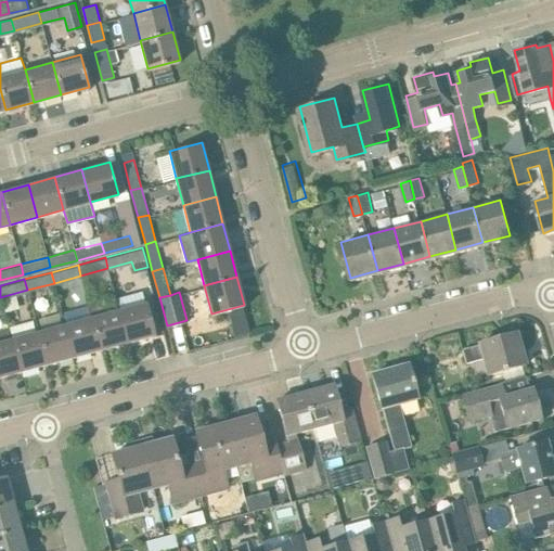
[(118,308),(128,341),(155,333),(146,300),(118,308)]
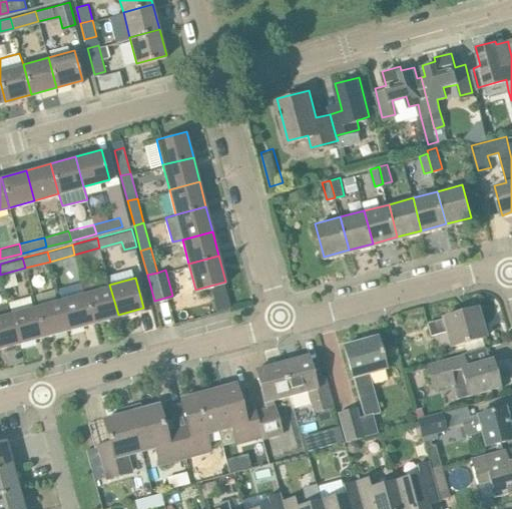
[(109,285),(85,292),(93,322),(118,315),(109,285)]
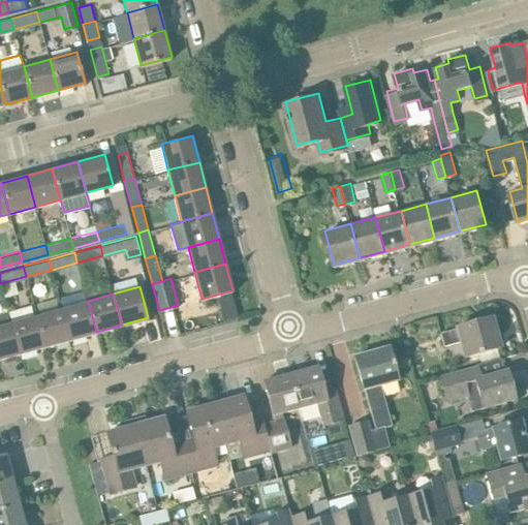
[(88,301),(62,308),(70,339),(96,332),(88,301)]
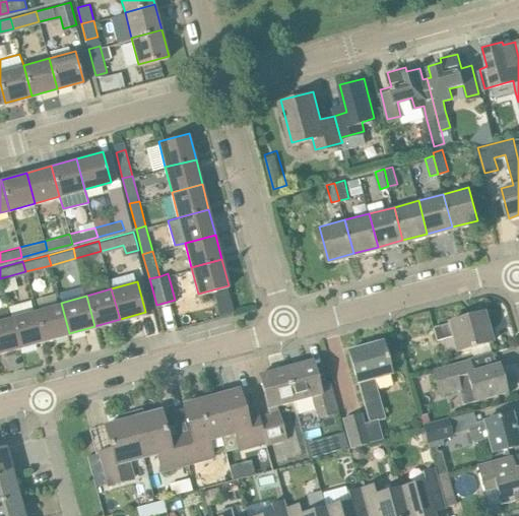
[(61,303),(36,310),(44,339),(69,333),(61,303)]
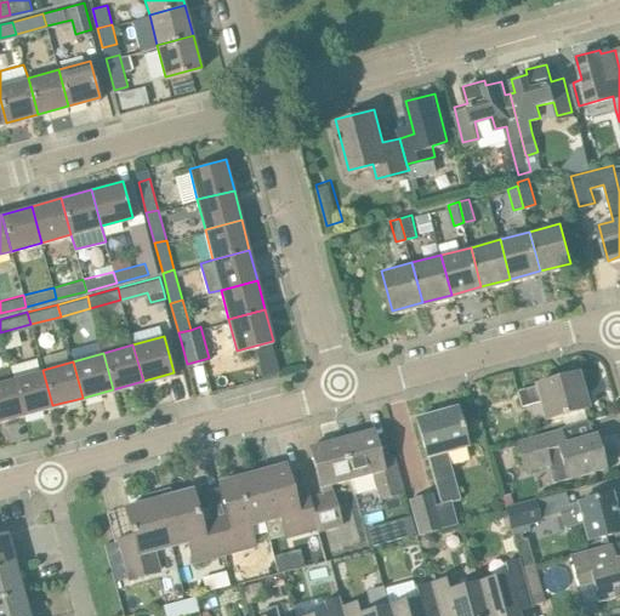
[(43,370),(12,377),(23,414),(52,405),(43,370)]
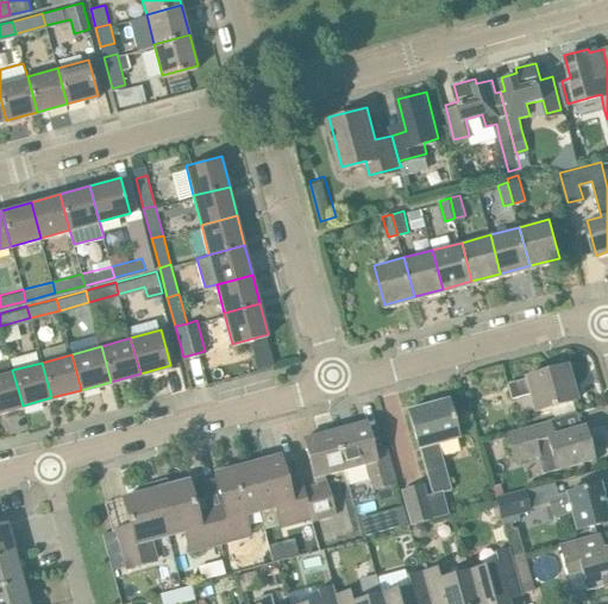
[(534,407),(552,402),(556,416),(575,410),(571,397),(576,396),(566,363),(507,379),(511,394),(530,389),(534,407)]
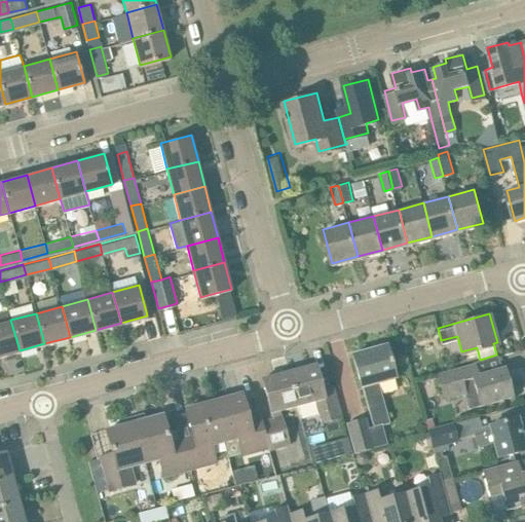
[(0,356),(20,350),(10,320),(0,323),(0,356)]
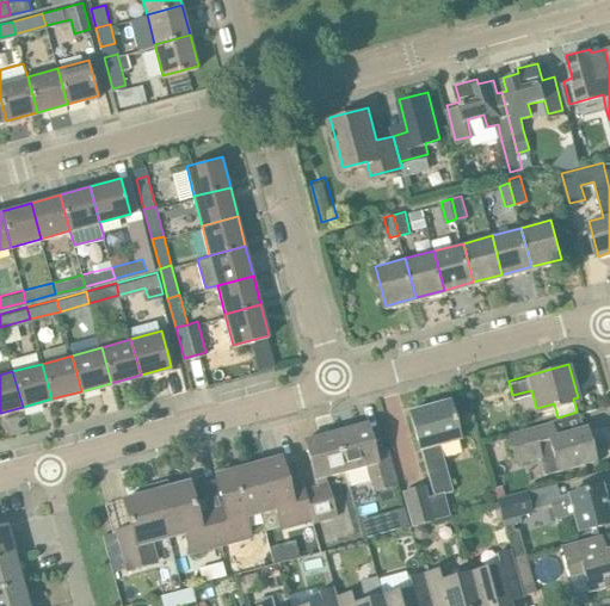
[(450,513),(444,490),(454,488),(441,441),(460,436),(449,397),(410,408),(420,447),(421,447),(433,492),(427,493),(425,482),(402,489),(413,524),(450,513)]
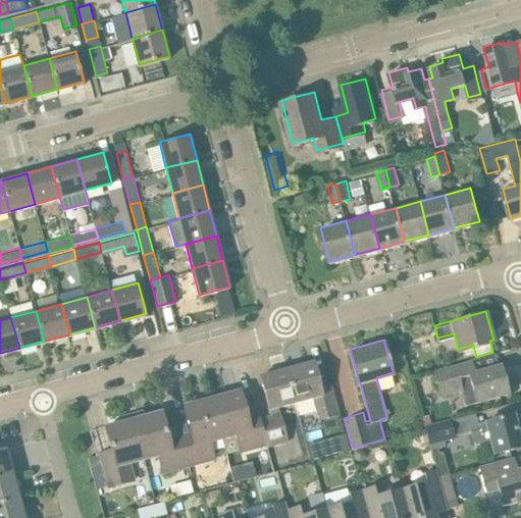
[(472,359),(435,369),(441,393),(461,387),(465,403),(509,392),(501,362),(474,369),(472,359)]
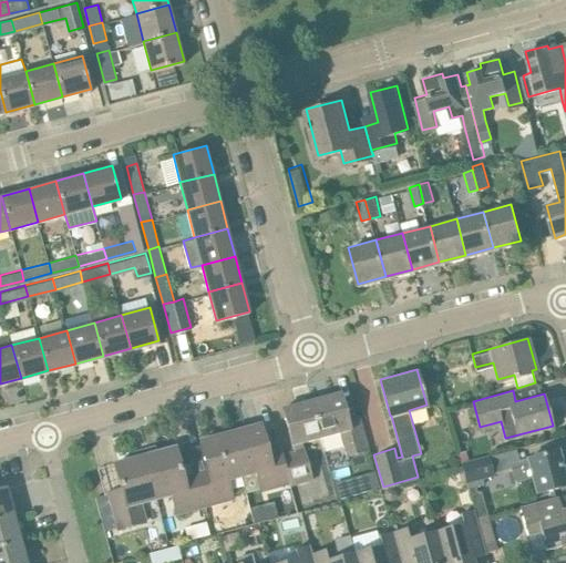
[(347,418),(340,391),(310,399),(320,436),(323,449),(343,443),(346,452),(369,446),(360,415),(347,418)]
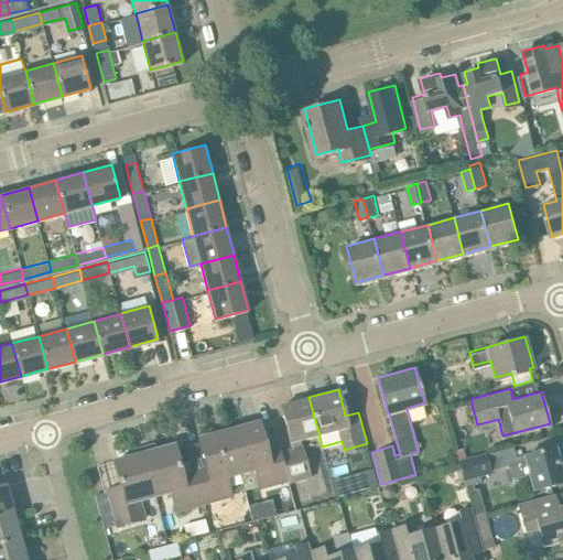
[(278,444),(288,477),(288,480),(310,474),(300,438),(318,433),(309,397),(282,404),(293,444),(279,448),(278,444)]
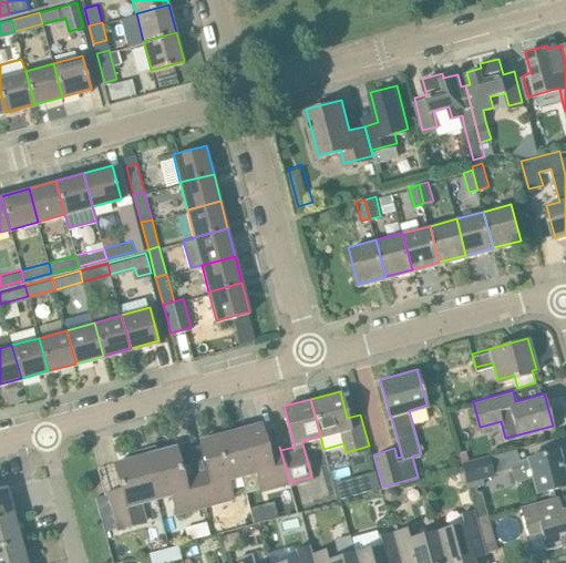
[(259,422),(230,430),(242,472),(257,468),(261,485),(263,488),(289,480),(279,447),(267,450),(259,422)]
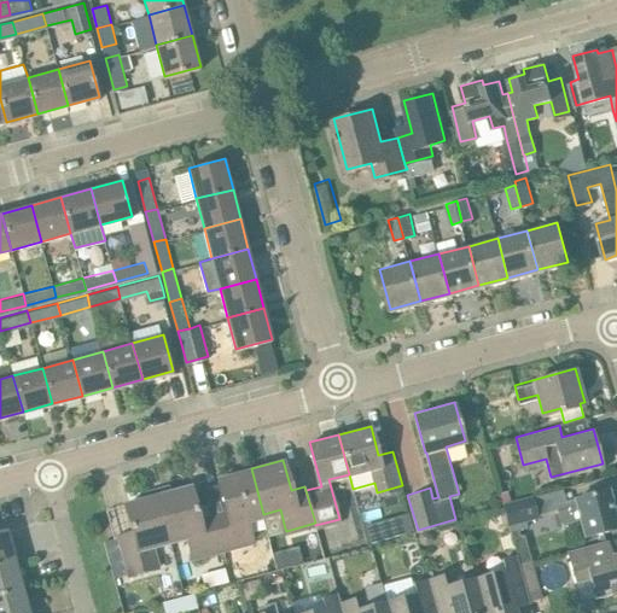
[(213,512),(222,548),(254,538),(249,519),(263,514),(251,468),(217,478),(226,508),(213,512)]
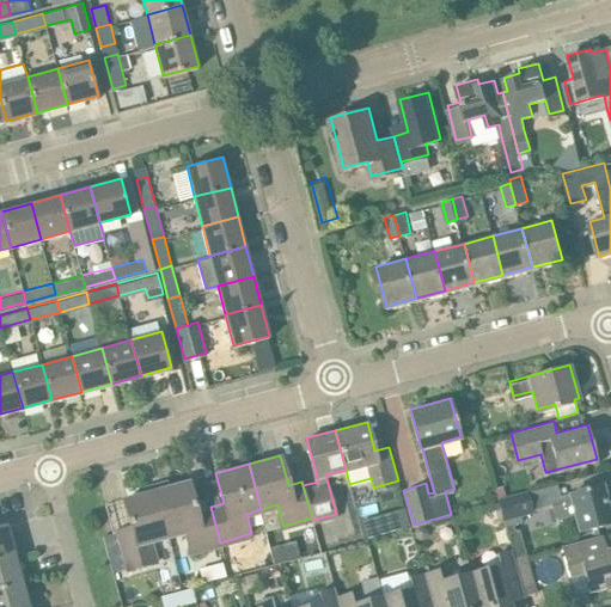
[(156,490),(169,537),(185,532),(190,550),(220,543),(211,507),(196,510),(188,480),(156,490)]
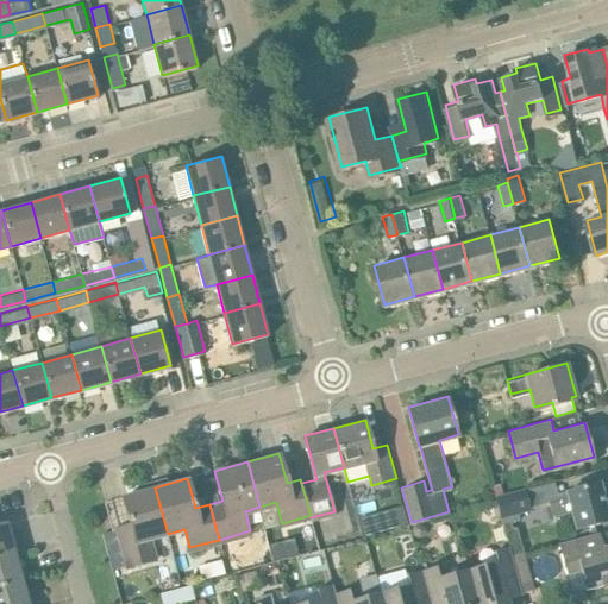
[(569,492),(550,498),(553,514),(574,509),(578,527),(607,518),(607,510),(600,482),(568,490),(569,492)]
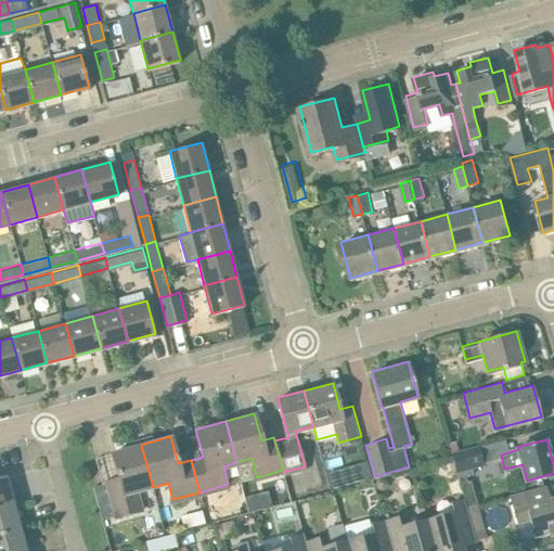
[(467,507),(477,503),(471,478),(467,479),(466,473),(474,471),(472,464),(484,461),(479,444),(452,451),(465,497),(464,498),(467,507)]
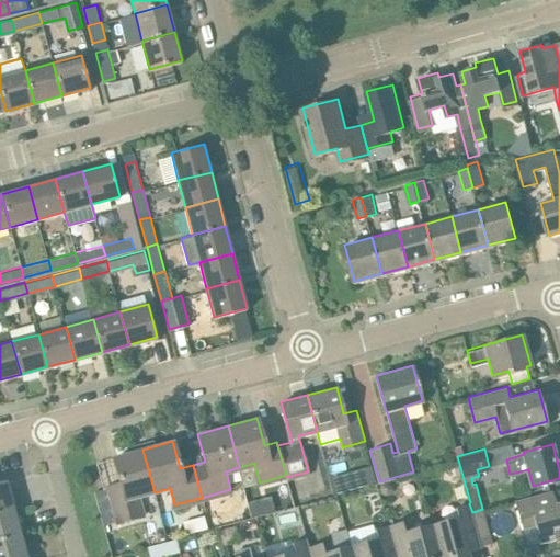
[(144,513),(139,497),(155,492),(143,450),(114,457),(120,481),(107,485),(109,487),(98,490),(104,515),(115,512),(117,521),(144,513)]
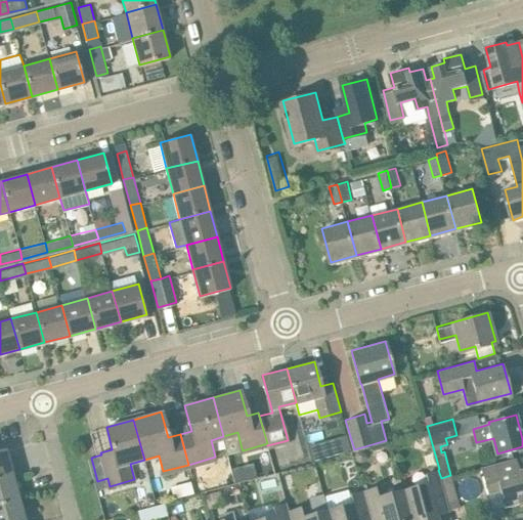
[(0,477),(13,474),(6,447),(0,448),(0,477)]
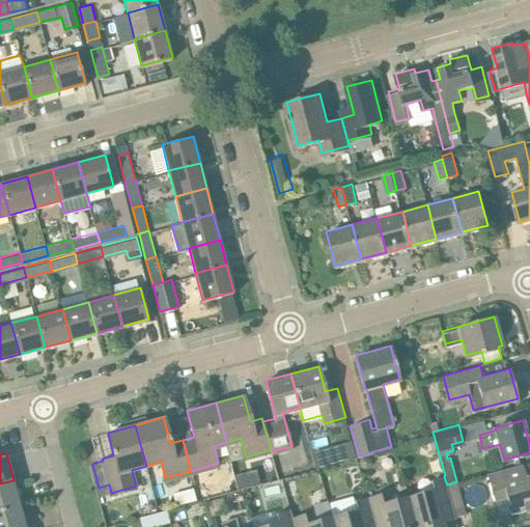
[(512,512),(529,506),(529,475),(526,476),(523,464),(487,473),(495,499),(507,495),(512,512)]
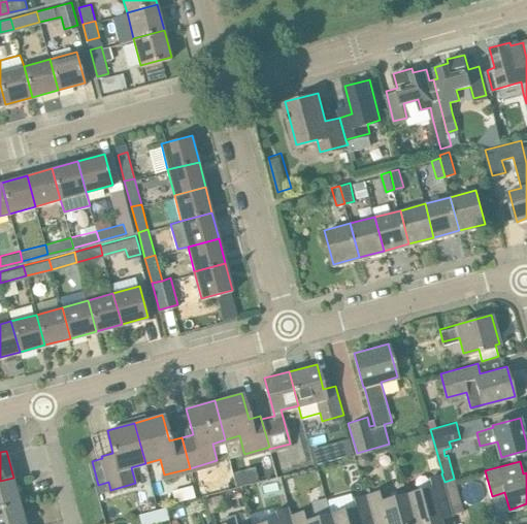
[(273,463),(264,465),(267,478),(276,475),(273,463)]
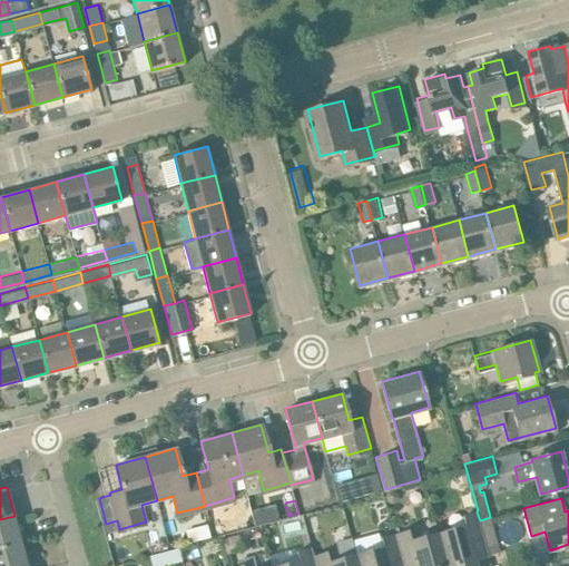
[(490,553),(480,520),(477,511),(463,515),(467,525),(439,533),(448,565),(477,565),(474,557),(490,553)]
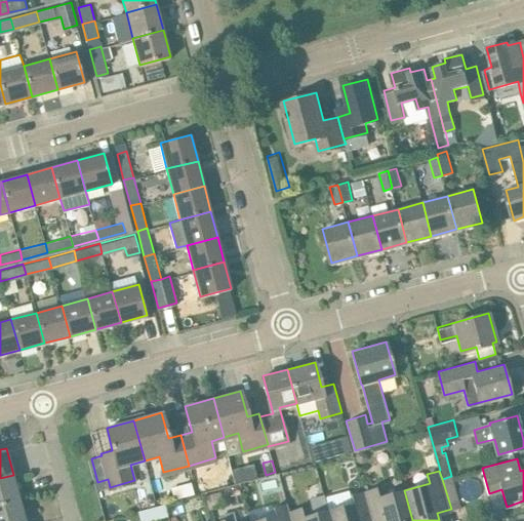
[(0,478),(0,504),(21,498),(13,475),(0,478)]
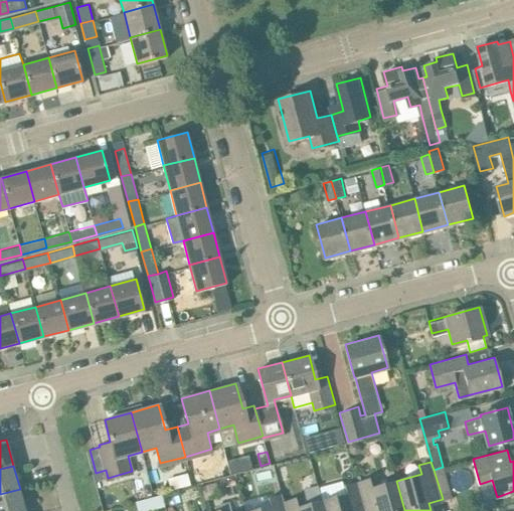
[(443,467),(434,470),(443,499),(451,497),(443,467)]
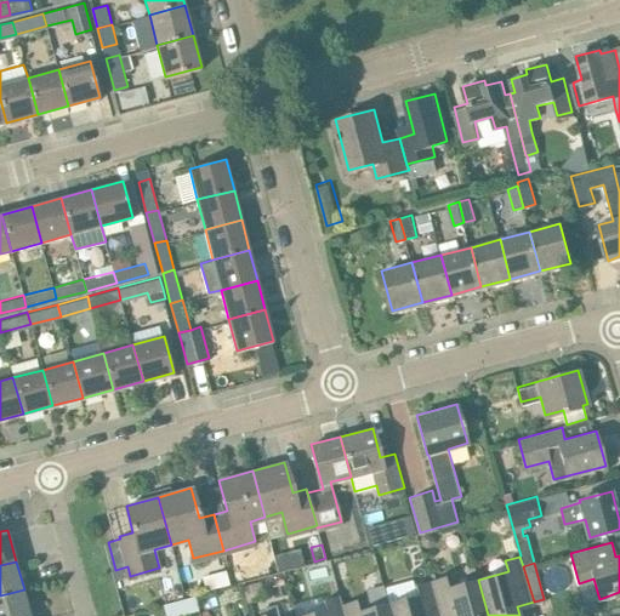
[(488,615),(478,580),(448,588),(445,576),(431,580),(441,615),(488,615)]
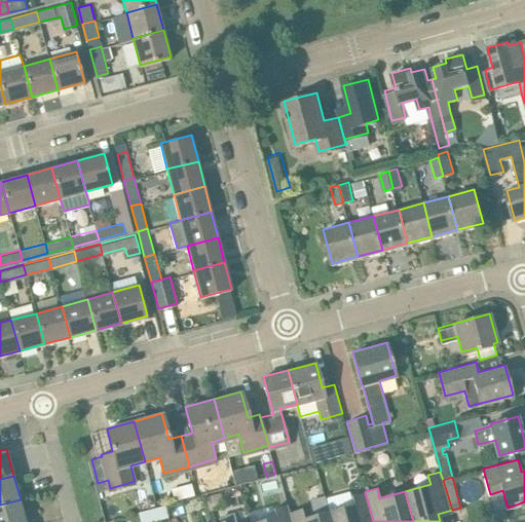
[(373,521),(365,491),(351,494),(354,505),(329,512),(331,521),(373,521)]
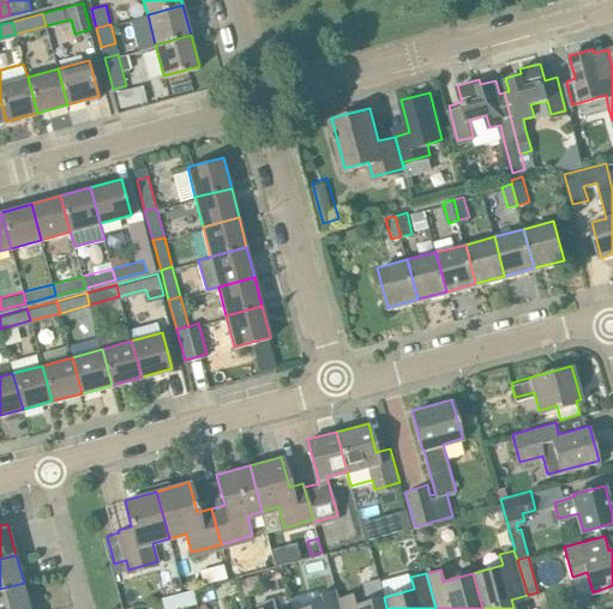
[(0,608),(30,608),(24,583),(0,589),(0,608)]
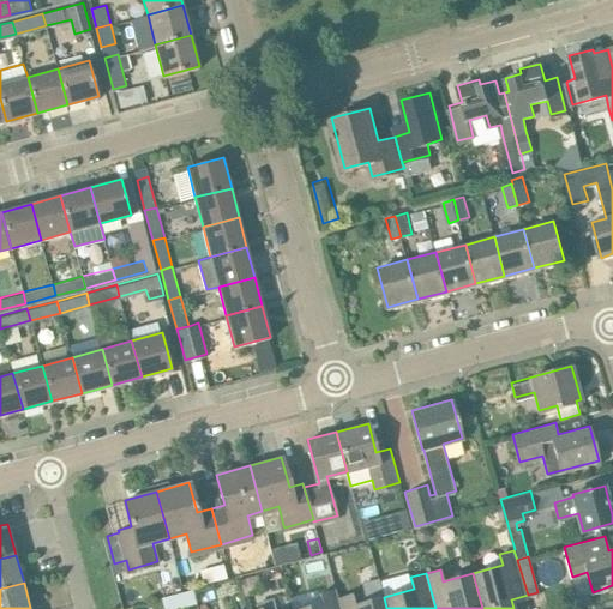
[(167,607),(198,600),(194,585),(163,592),(167,607)]
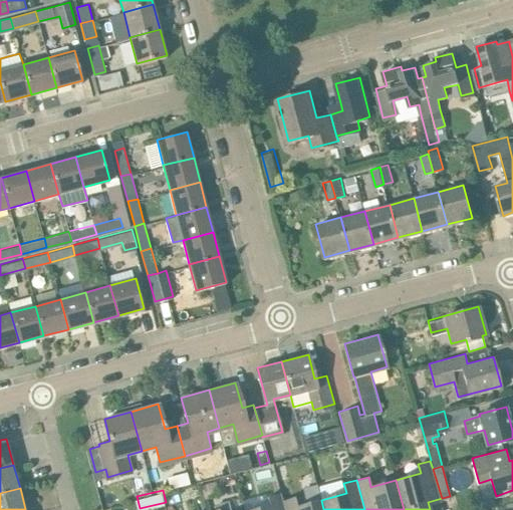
[(251,509),(284,509),(282,500),(280,492),(267,496),(270,505),(251,509)]
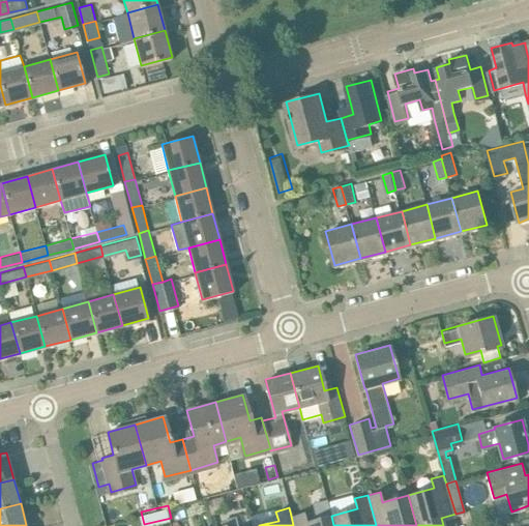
[(333,525),(331,516),(306,522),(304,512),(291,516),(293,525),(333,525)]
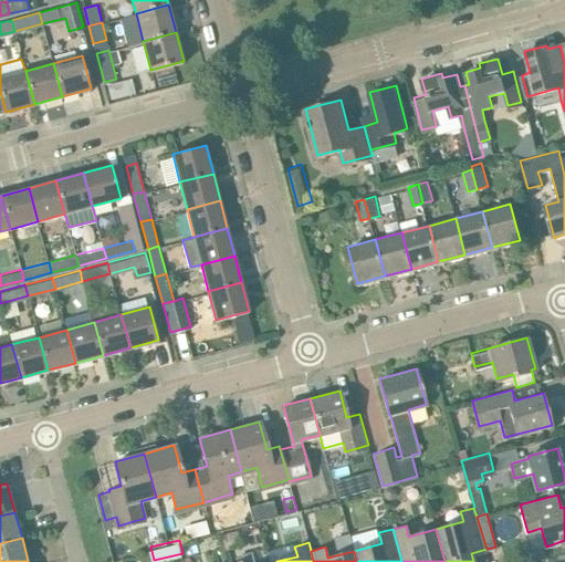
[(255,561),(252,550),(239,553),(241,561),(234,561),(255,561)]
